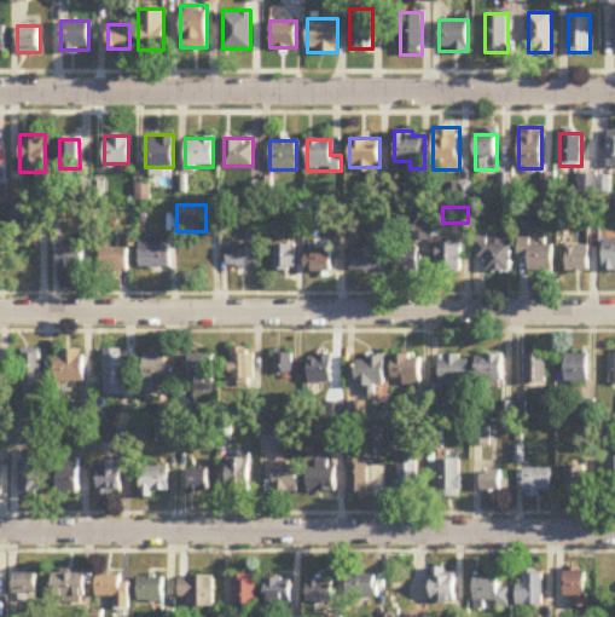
[(509,270),(509,236),(488,236),(488,234),(474,234),(474,257),(485,257),(485,270),(509,270)]
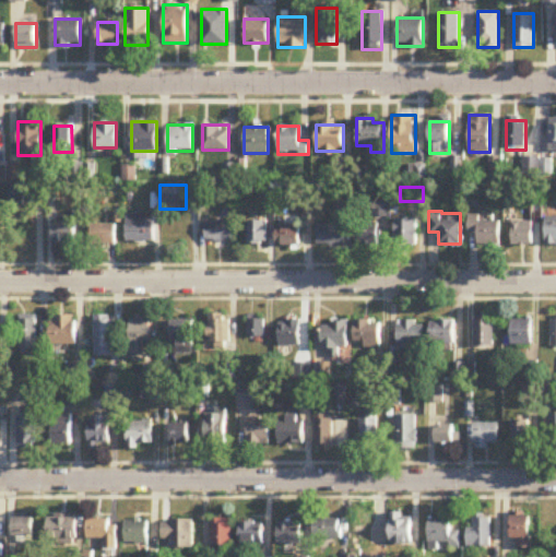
[(123,241),(151,241),(151,213),(123,213),(123,241)]
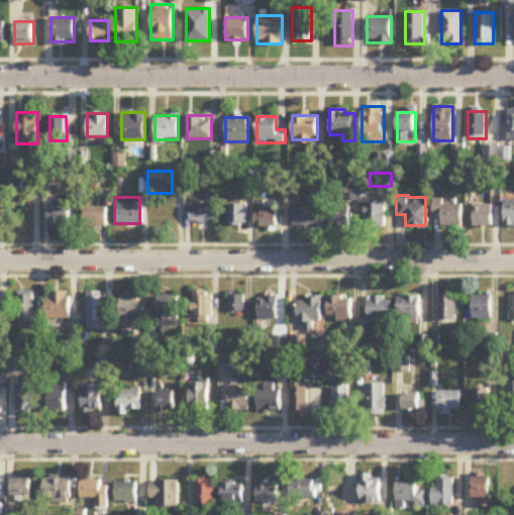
[(440,214),(440,226),(460,226),(460,203),(440,203),(440,198),(431,198),(431,213),(440,214)]
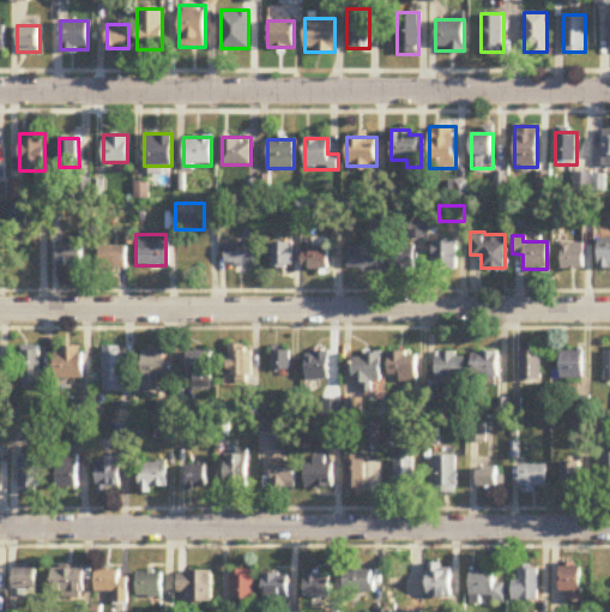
[(597,268),(609,267),(609,237),(597,237),(597,268)]
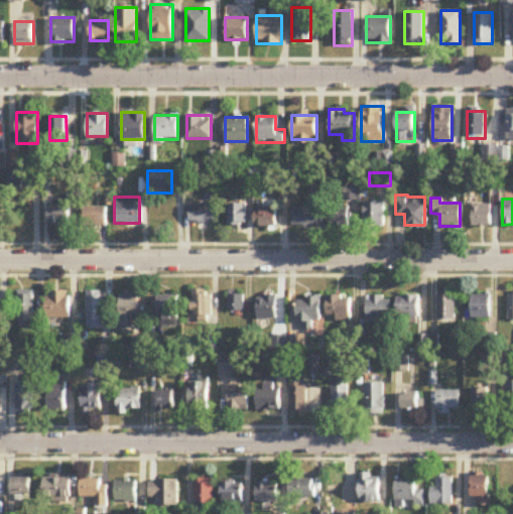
[(381,202),(362,203),(362,227),(382,226),(381,202)]
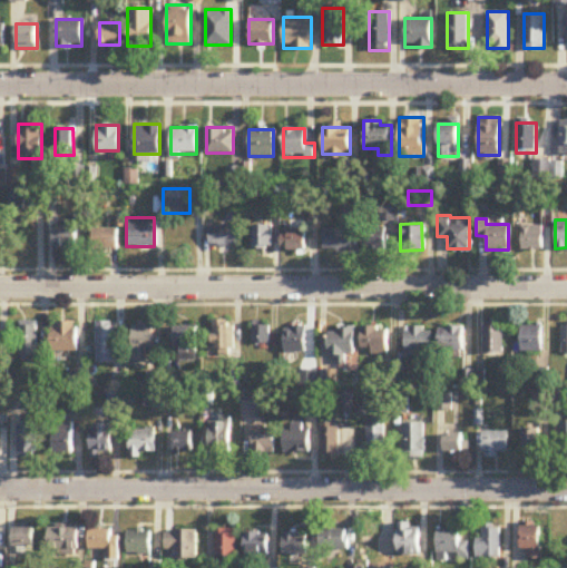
[(52,225),(52,250),(77,250),(77,225),(52,225)]
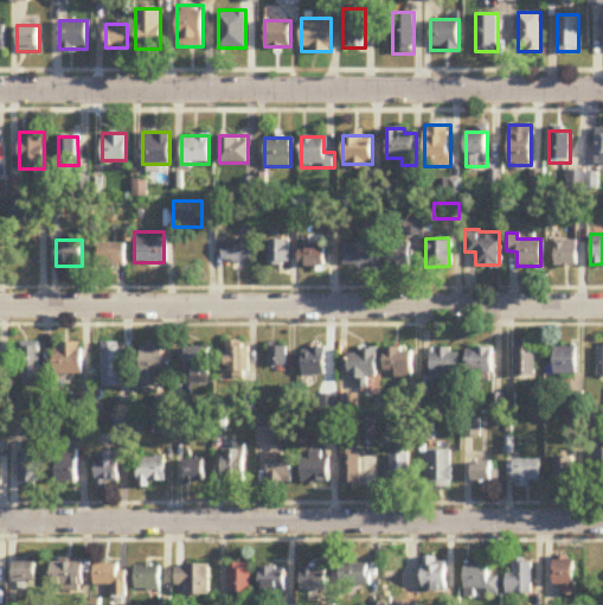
[(250,261),(250,240),(219,240),(219,261),(250,261)]
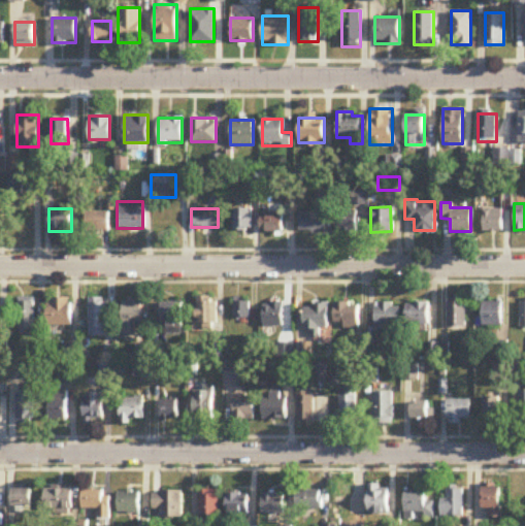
[(232,230),(250,230),(250,208),(232,208),(232,230)]
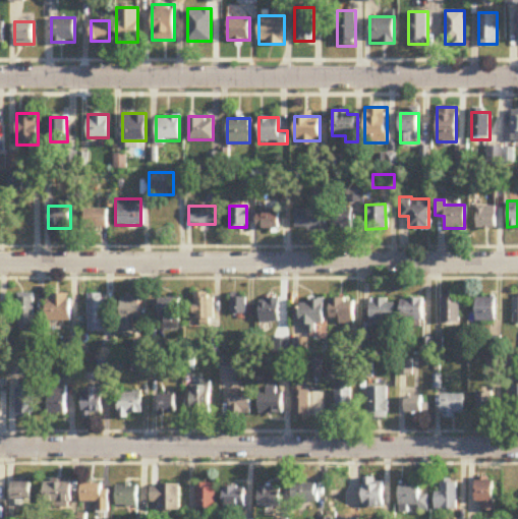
[(475,228),(495,228),(495,206),(475,206),(475,228)]
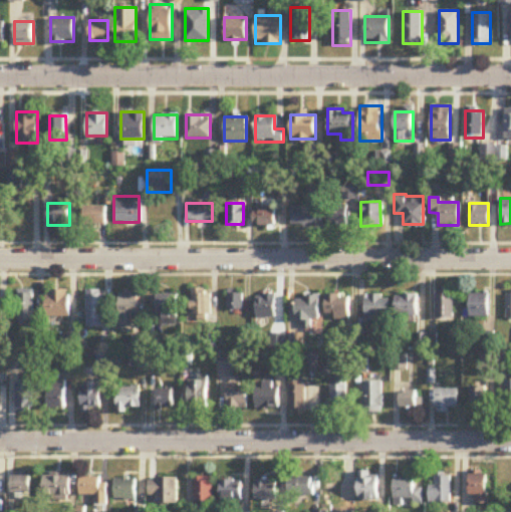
[(345,204),(323,204),(323,225),(345,225),(345,204)]
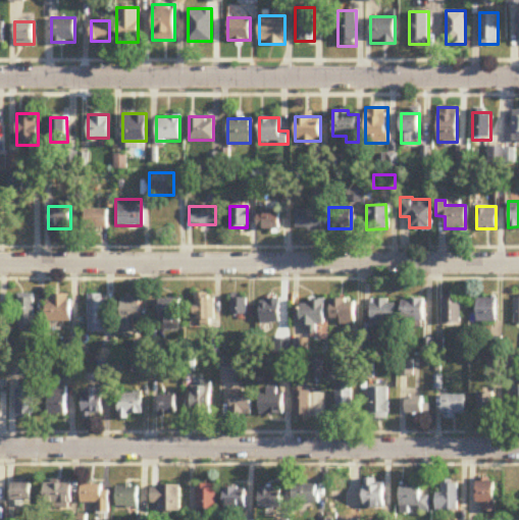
[(320,209),(294,209),(294,227),(320,227),(320,209)]
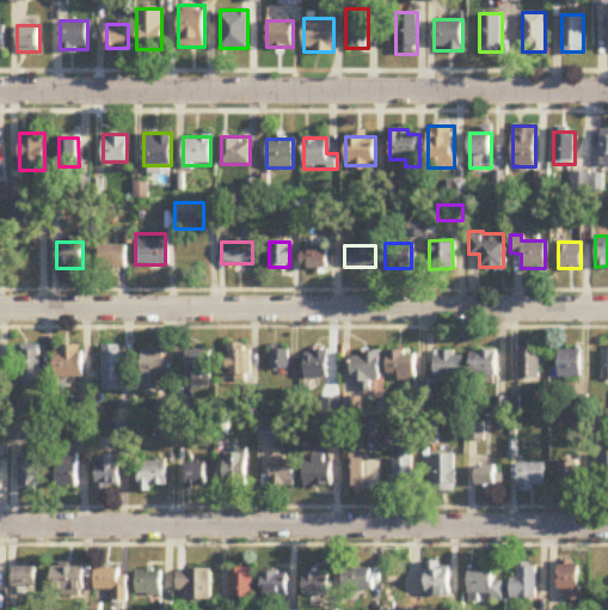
[(97,268),(123,268),(123,246),(97,246),(97,268)]
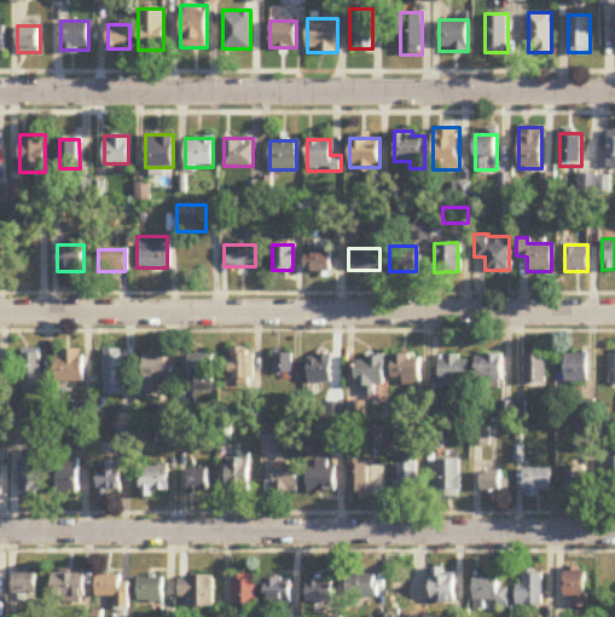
[(303,251),(303,271),(329,271),(329,251),(303,251)]
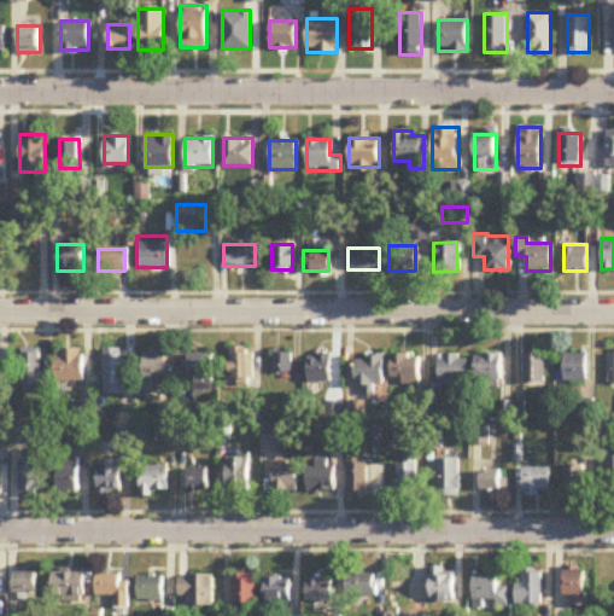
[(36,347),(18,347),(18,385),(36,385),(36,347)]
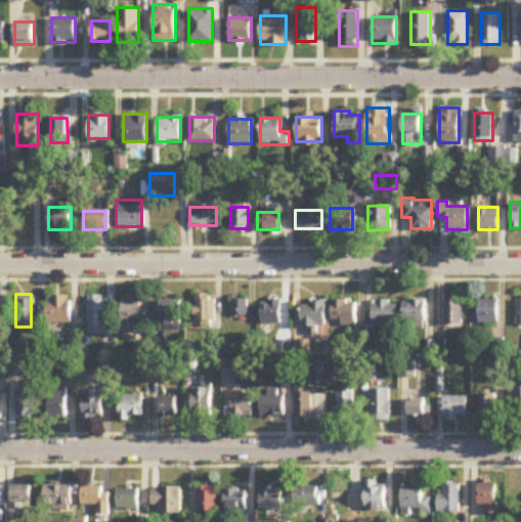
[(68,321),(68,295),(44,295),(44,321),(68,321)]
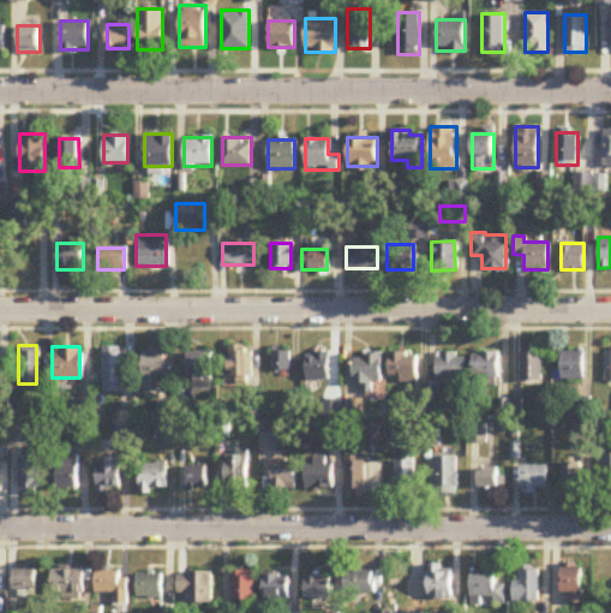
[(123,346),(100,346),(100,391),(123,391),(123,346)]
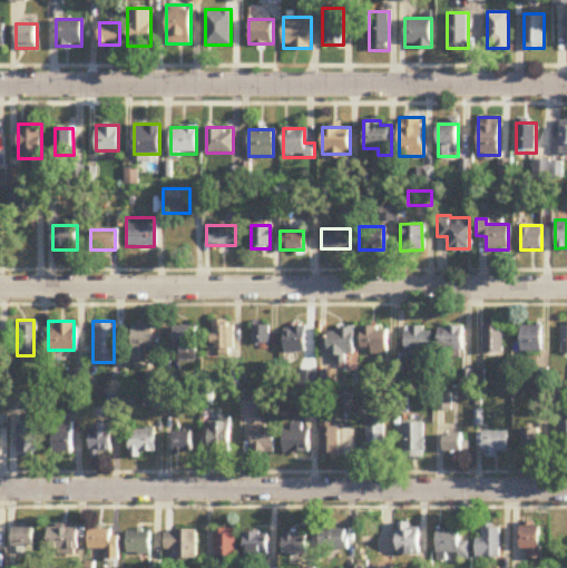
[(148,321),(129,321),(129,361),(148,361),(148,321)]
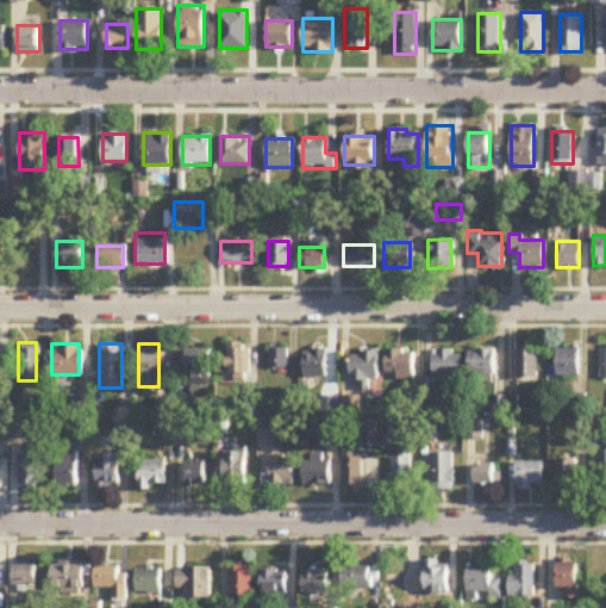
[(514,378),(535,378),(535,343),(514,343),(514,378)]
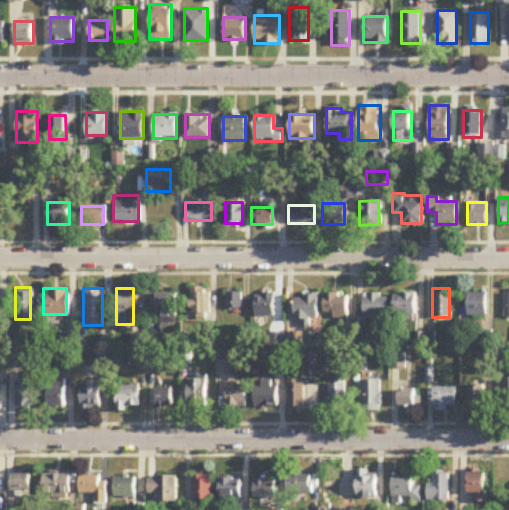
[(240,309),(240,291),(223,291),(223,309),(240,309)]
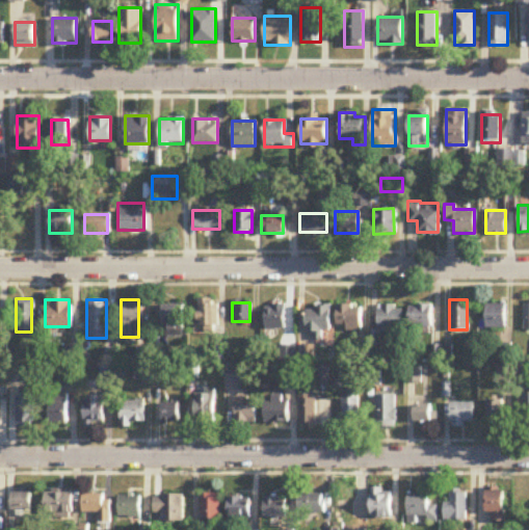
[(483,302),(483,327),(503,327),(503,302),(483,302)]
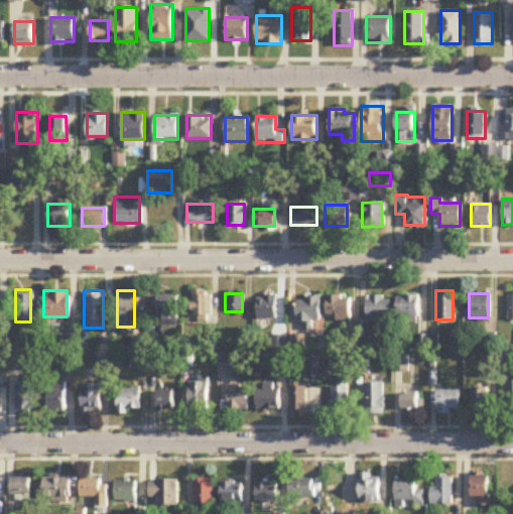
[(155,294),(155,325),(175,325),(175,294),(155,294)]
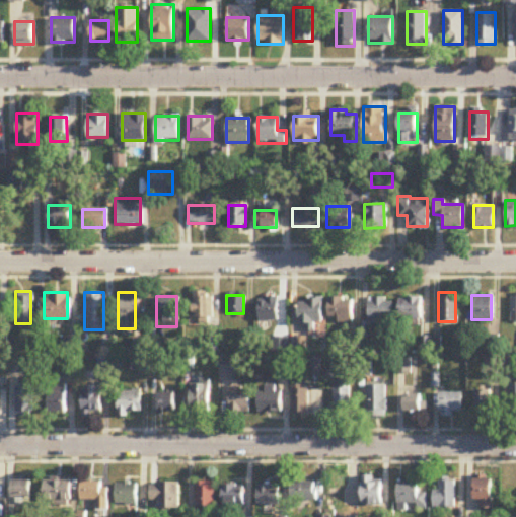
[(192,325),(212,325),(212,296),(192,296),(192,325)]
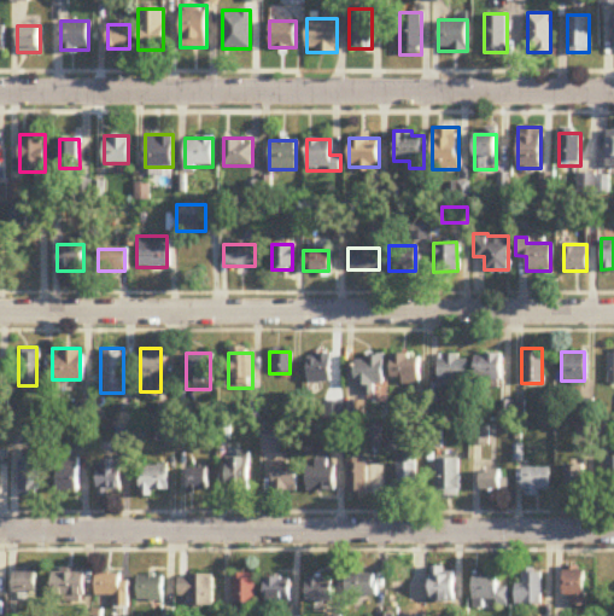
[(328,353),(305,353),(305,381),(328,381),(328,353)]
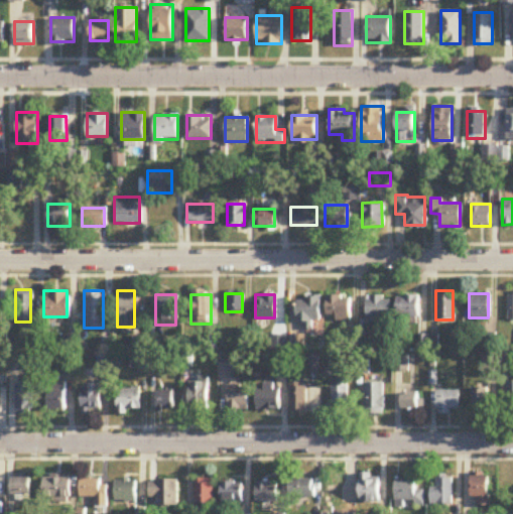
[(416,294),(395,294),(395,317),(416,317),(416,294)]
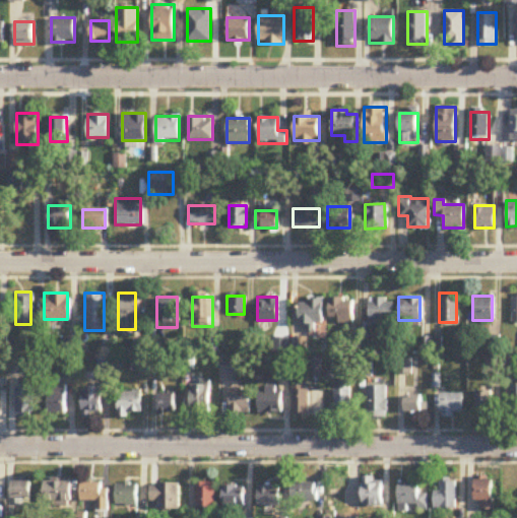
[(350,298),(327,298),(327,327),(350,327),(350,298)]
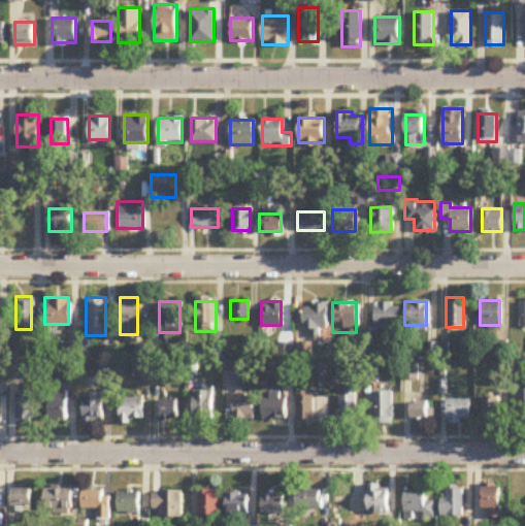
[(372,331),(396,331),(396,302),(372,302),(372,331)]
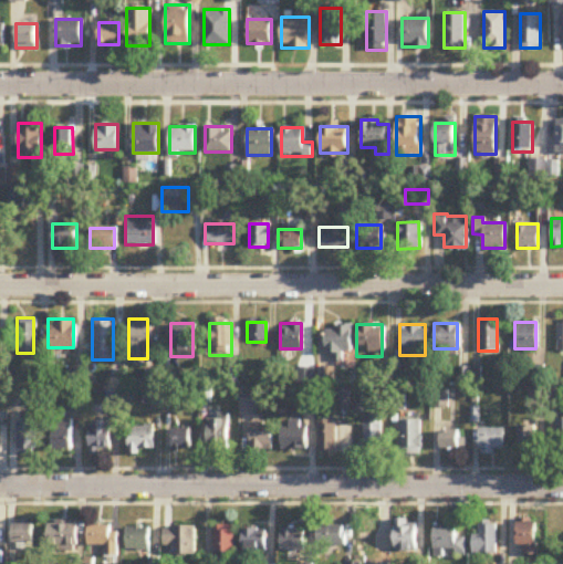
[(322,326),(322,352),(335,352),(335,359),(347,359),(347,326),(322,326)]
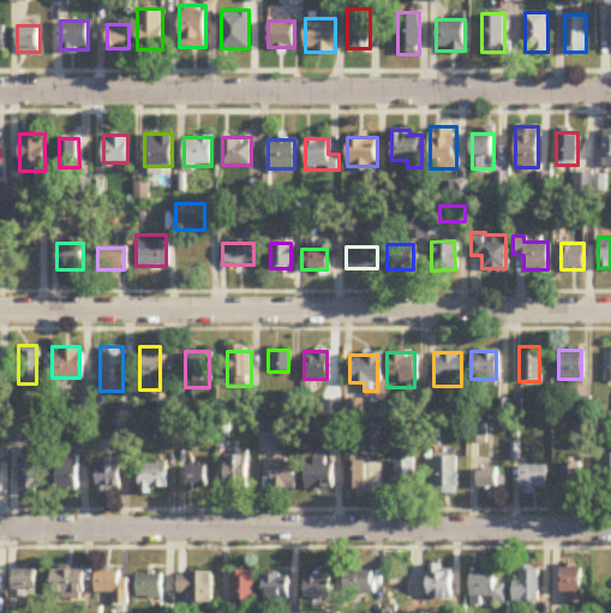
[(337,399),(318,399),(318,418),(337,418),(337,399)]
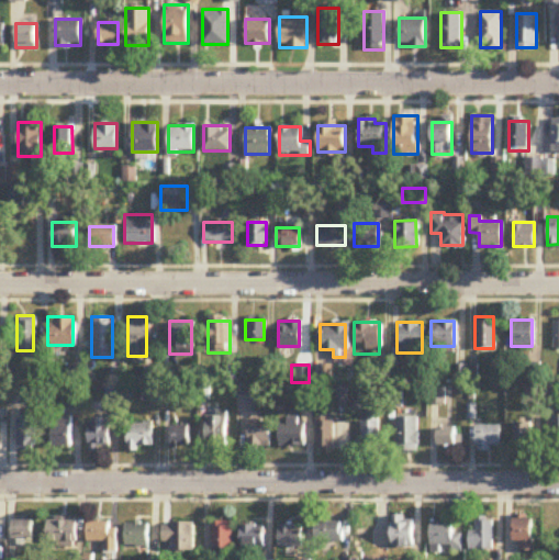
[(321,377),(327,378),(330,366),(323,365),(321,377)]
